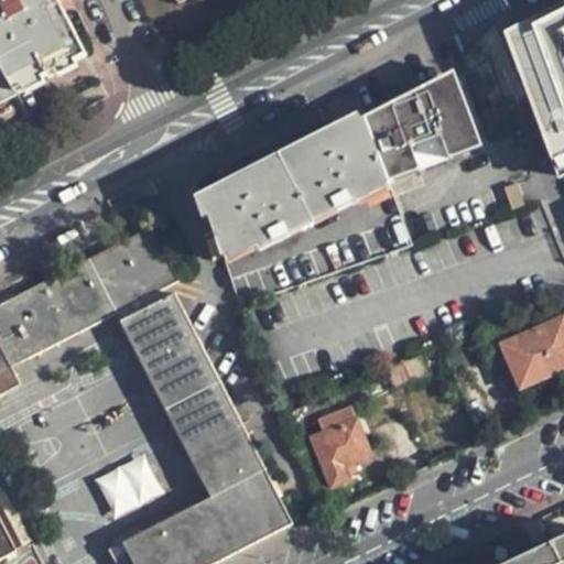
[(57,0),(0,0),(0,99),(86,55),(57,0)]
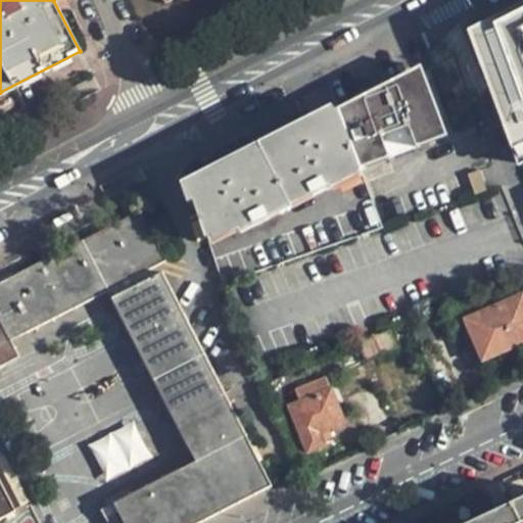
[(522,0),(508,0),(471,15),(522,145),(522,0)]
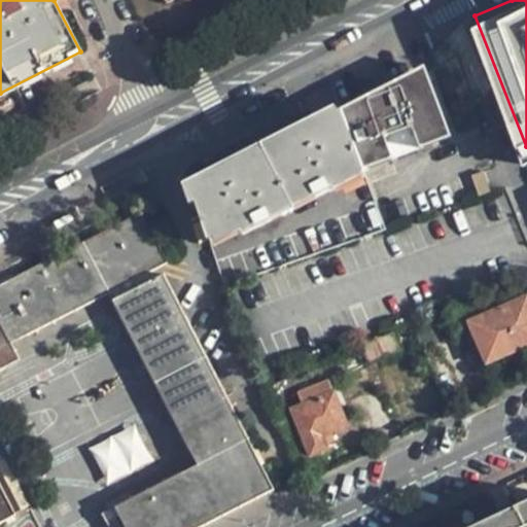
[(423,69),(341,111),(343,115),(424,74),(423,69)]
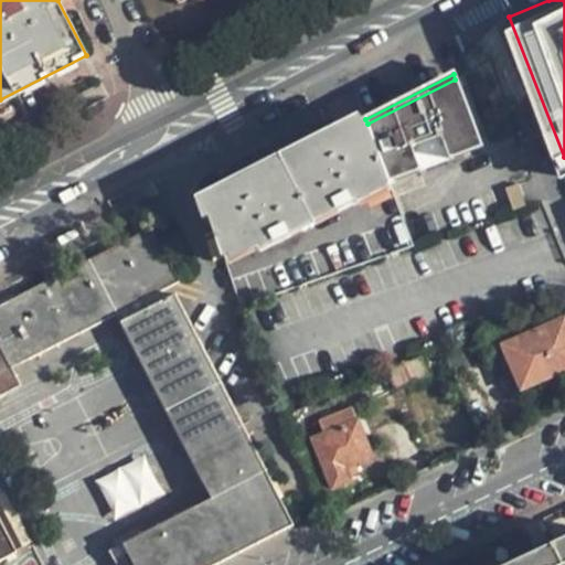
[(455,80),(368,124),(388,182),(481,151),(455,80)]
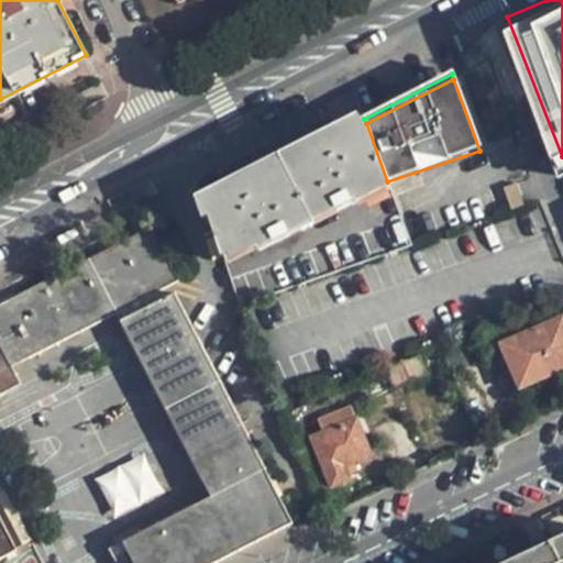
[(239,306),(410,245),(387,181),(366,123),(364,119),(206,199),(206,203),(239,306)]
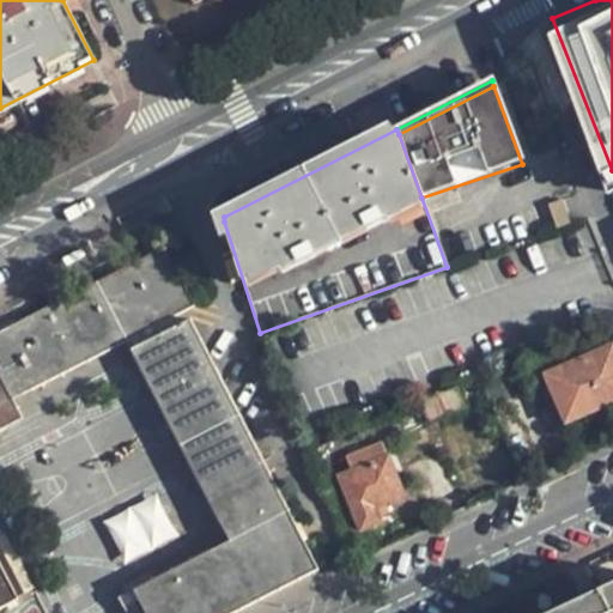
[(559,193),(546,198),(556,224),(569,219),(559,193)]
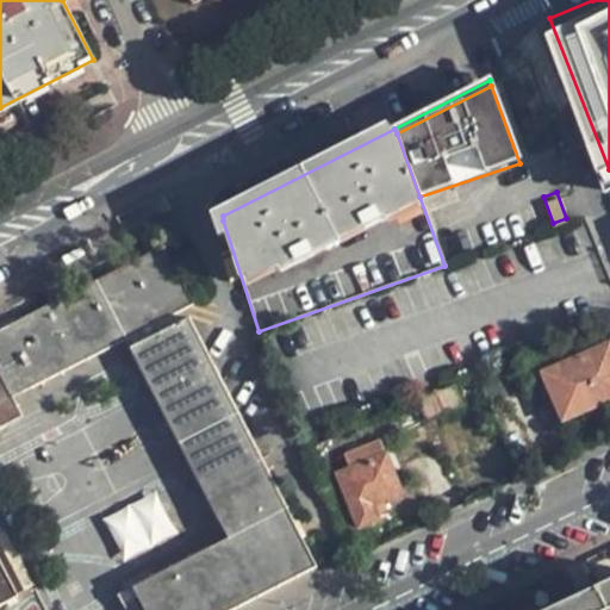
[(132,587),(143,609),(231,609),(316,567),(188,318),(178,323),(174,313),(192,304),(163,247),(0,330),(0,428),(22,417),(12,397),(125,340),(228,539),(132,587)]
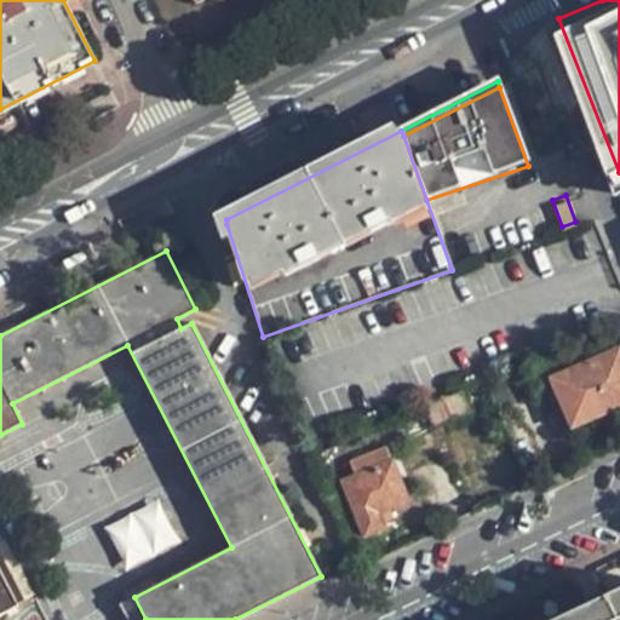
[(619,350),(551,382),(573,428),(619,407),(619,350)]
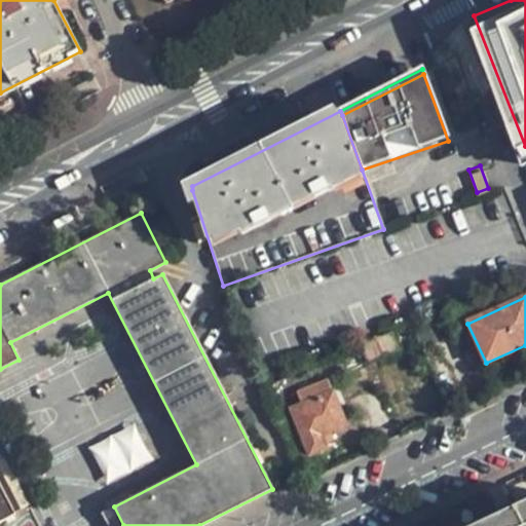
[(437,323),(456,314),(453,305),(433,314),(437,323)]
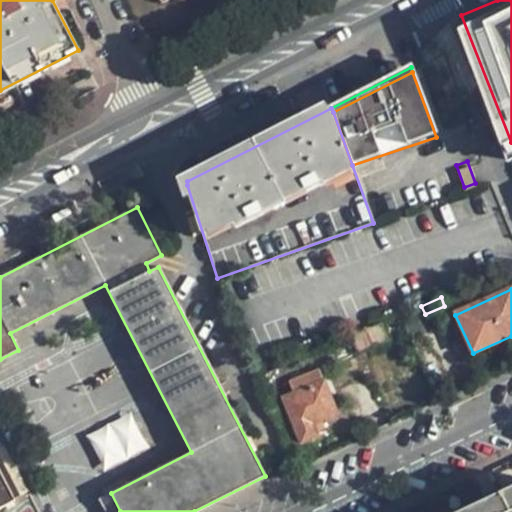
[(446,310),(444,306),(425,314),(428,319),(446,310)]
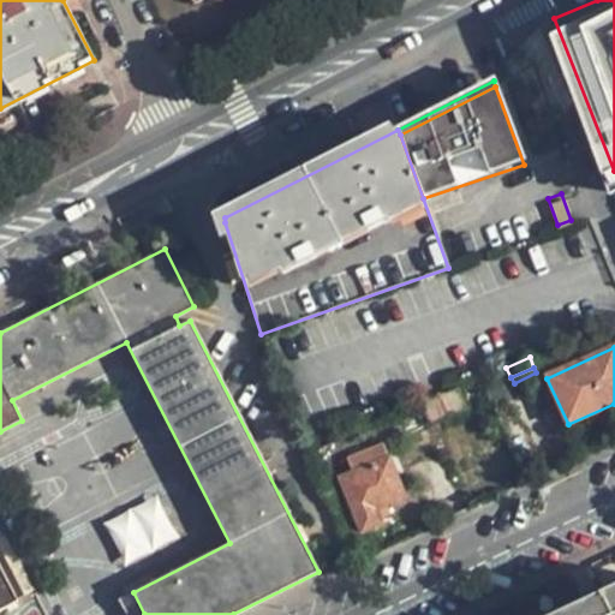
[(363,440),(359,431),(308,453),(315,471),(357,453),(352,445),(363,440)]
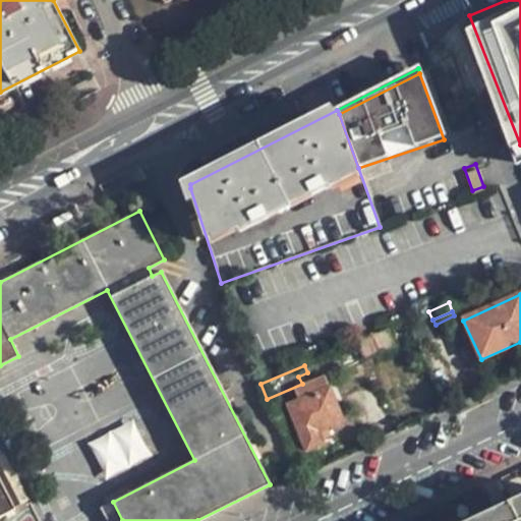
[(328,389),(286,405),(305,452),(324,446),(320,431),(343,422),(328,389)]
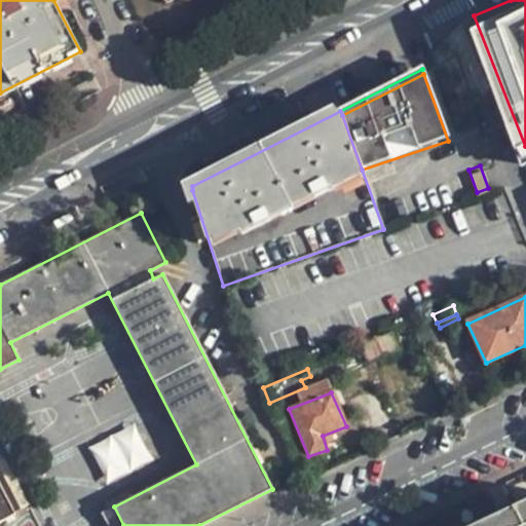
[(135,423),(89,445),(107,483),(152,461),(135,423)]
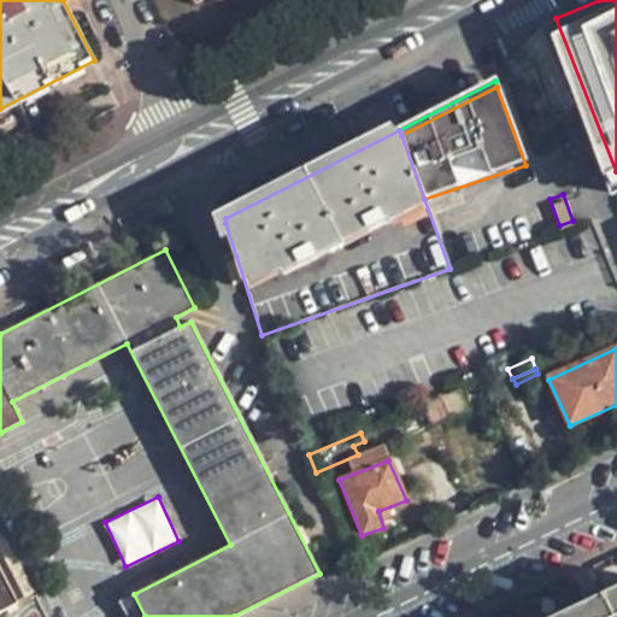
[(0,613),(18,605),(0,568),(0,613)]
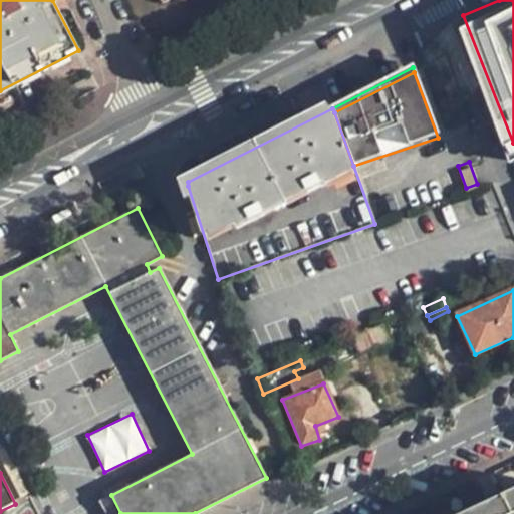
[(513,513),(513,490),(463,513),(513,513)]
